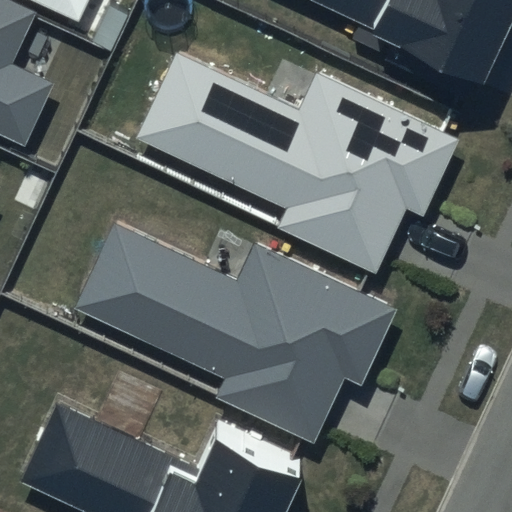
[(0,0),(0,133),(27,145),(56,83),(13,64),(36,14),(6,0),(0,0)]
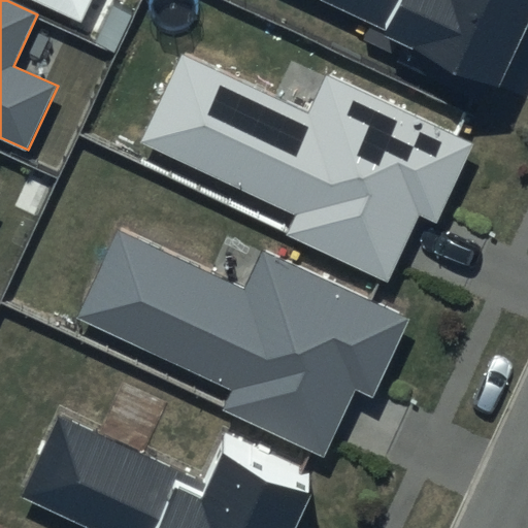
[(27,0),(79,24),(90,0),(27,0)]
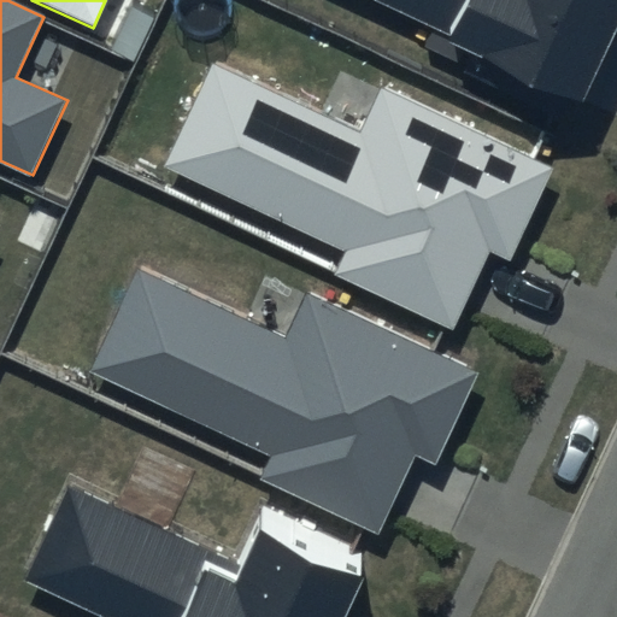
[(616,0),(374,0),(582,97),(616,21),(616,0)]
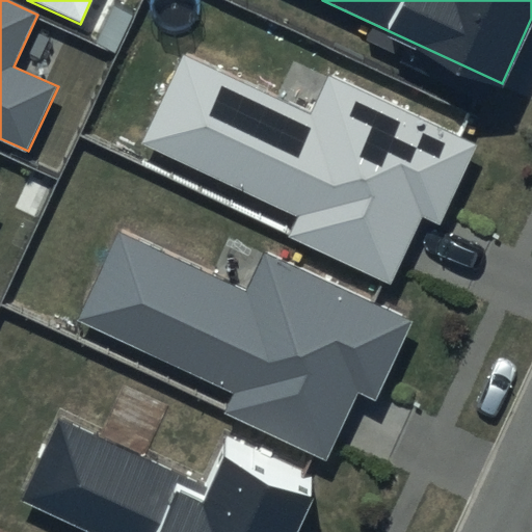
[(310,113),(183,54),(141,142),(300,217),(290,237),(391,284),(422,218),(440,227),(479,143),(328,74),(310,113)]
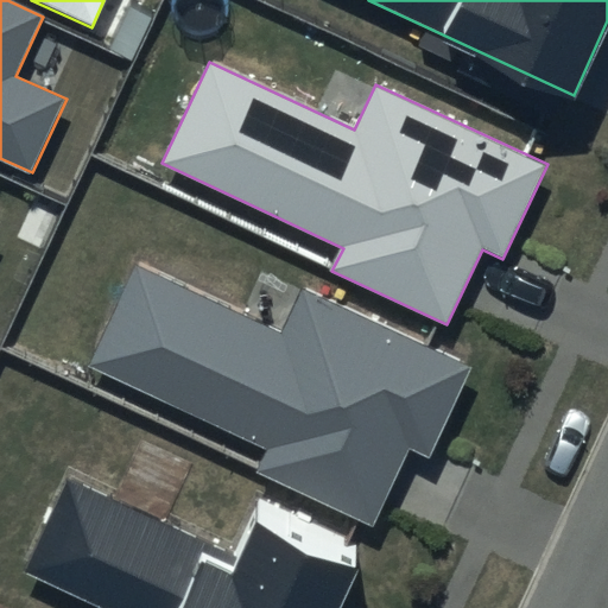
[(279,331),(135,264),(88,363),(268,449),(258,472),(372,526),(409,449),(430,460),(473,368),(301,286),(279,331)]
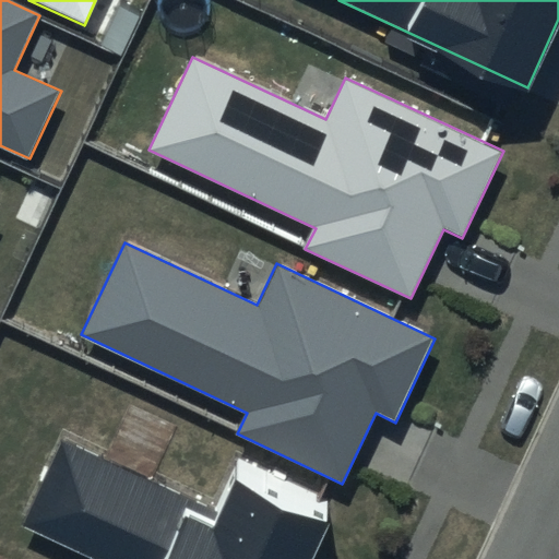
[(214,510),(63,440),(22,530),(85,558),(307,558),(334,501),(238,458),(214,510)]
